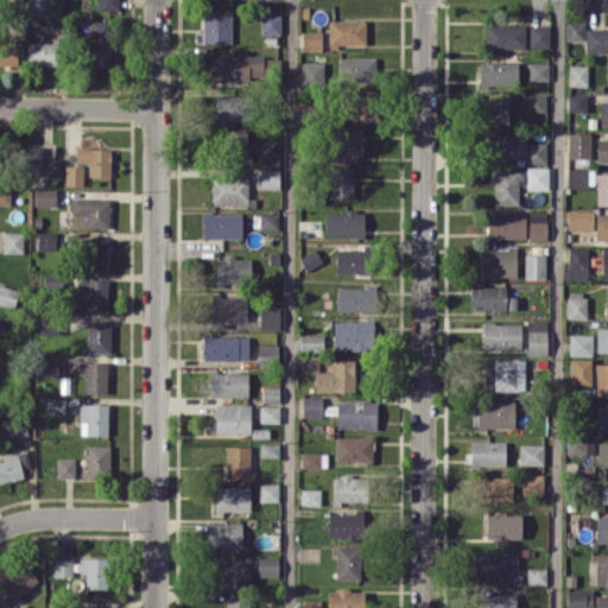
[(118,0),(96,0),(97,10),(119,11),(118,0)]
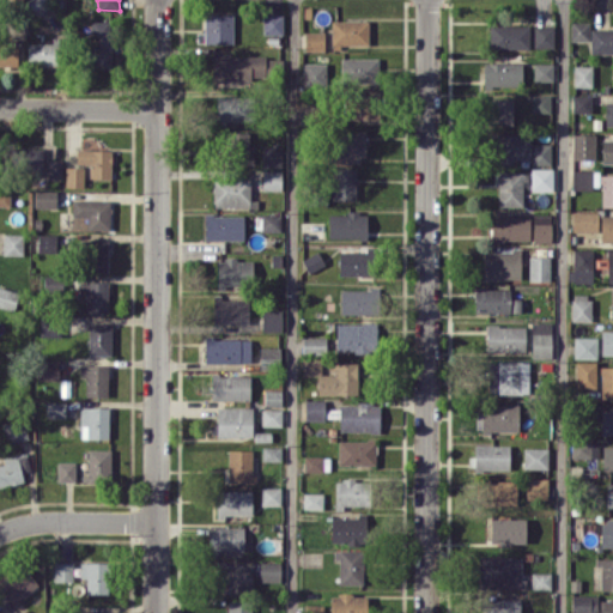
[(205,43),(232,42),(232,13),(204,14),(205,43)]
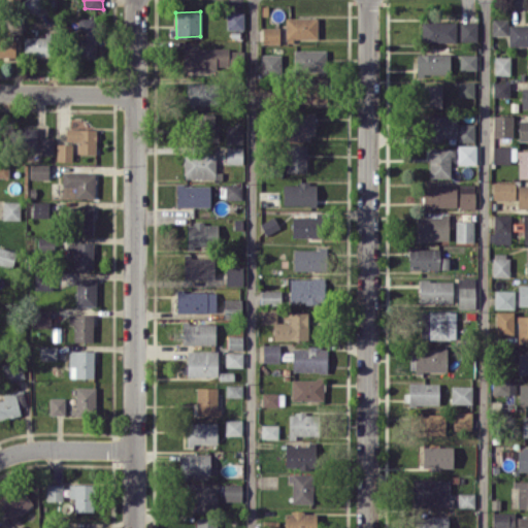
[(243,12),(227,11),(226,29),(243,29),(243,12)]
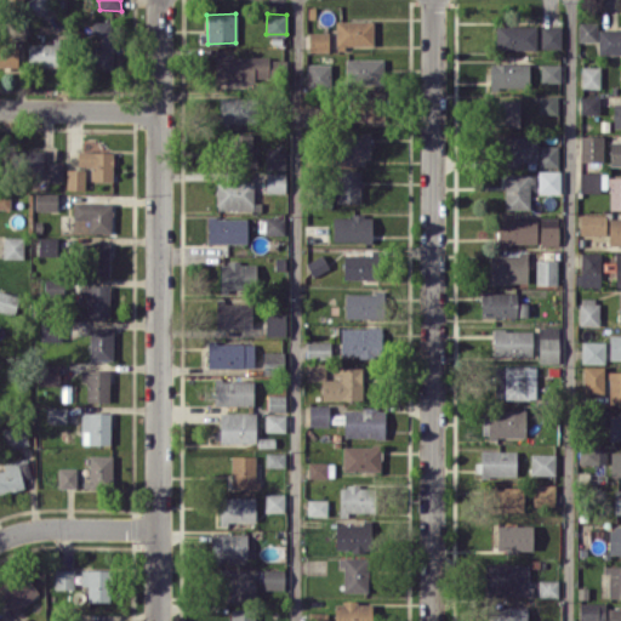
[(372,46),(374,21),(336,20),(335,46),(372,46)]
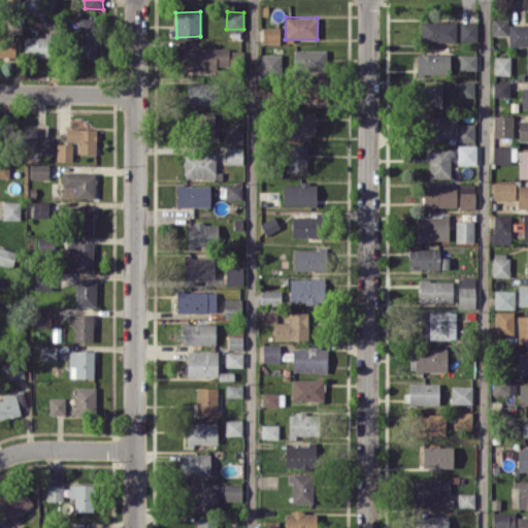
[(78,18),(78,29),(87,29),(86,39),(77,38),(77,57),(96,57),(97,18),(78,18)]
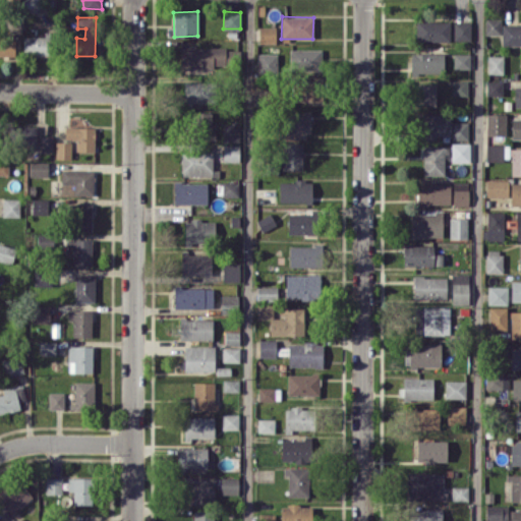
[(501,18),(485,18),(485,35),(501,35),(501,18)]
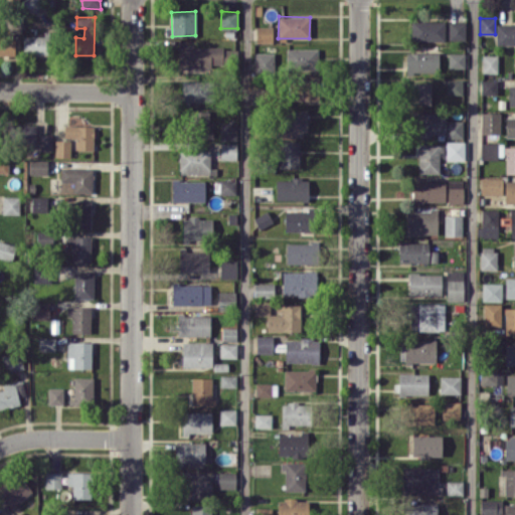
[(445,20),(411,20),(411,41),(445,41),(445,20)]
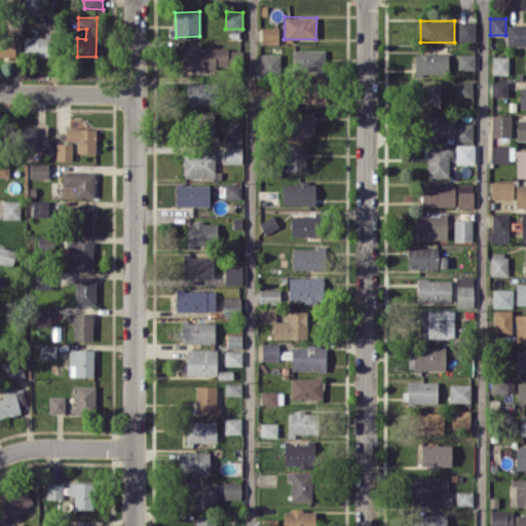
[(475,22),(458,22),(458,41),(475,41),(475,22)]
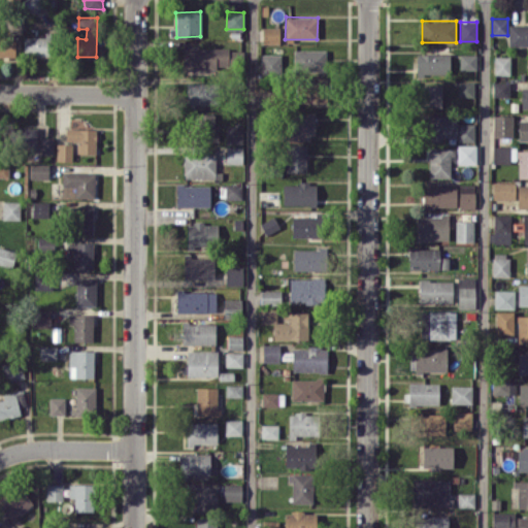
[(508,45),(527,45),(527,24),(508,24),(508,45)]
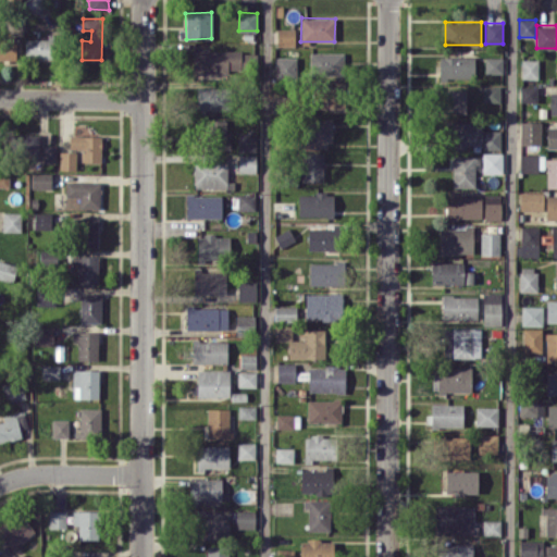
[(276,46),(294,46),(295,28),(276,28),(276,46)]
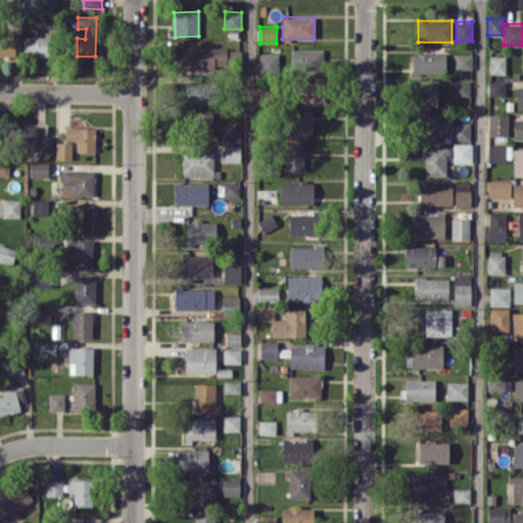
[(24,55),(49,56),(49,37),(24,36),(24,55)]
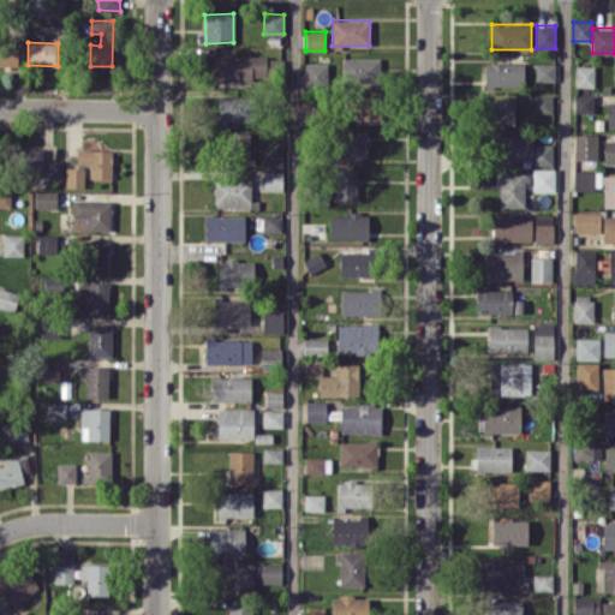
[(0,65),(16,65),(16,46),(0,45),(0,65)]
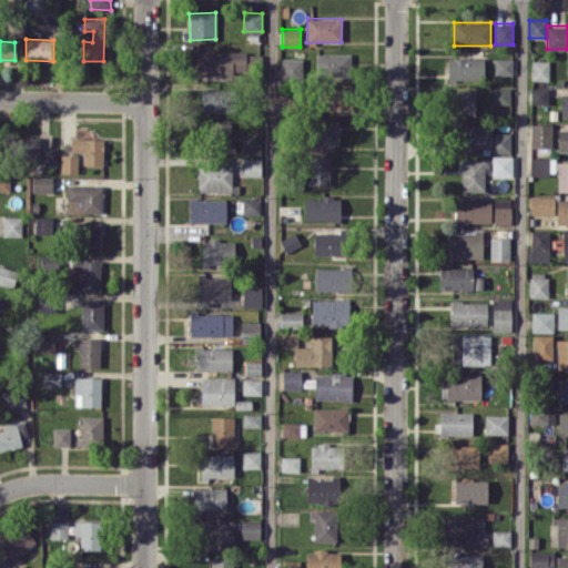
[(246,74),(246,50),(196,52),(196,75),(246,74)]
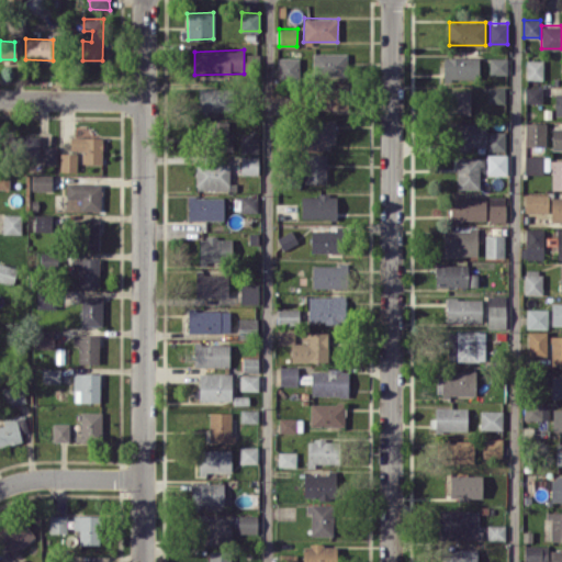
[(347,53),(312,53),(312,78),(347,78),(347,53)]
